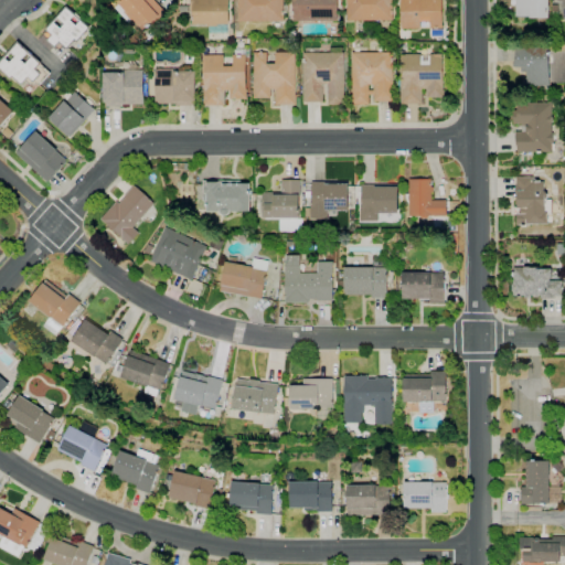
[(155,0),(167,12),(151,27),(148,23),(141,29),(118,3),(121,0),(155,0)]
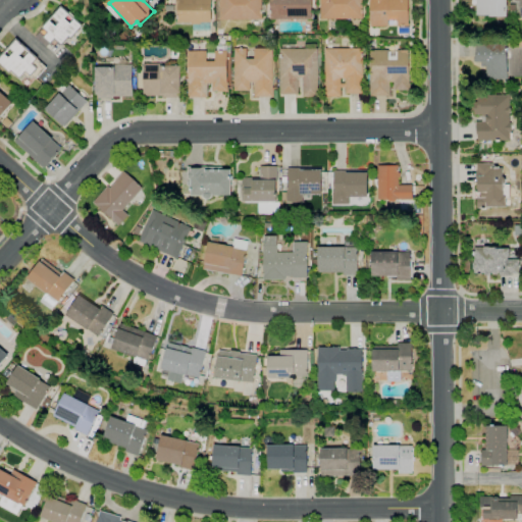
[(176,0),(212,0),(213,22),(178,22),(178,14),(176,14),(176,0)]
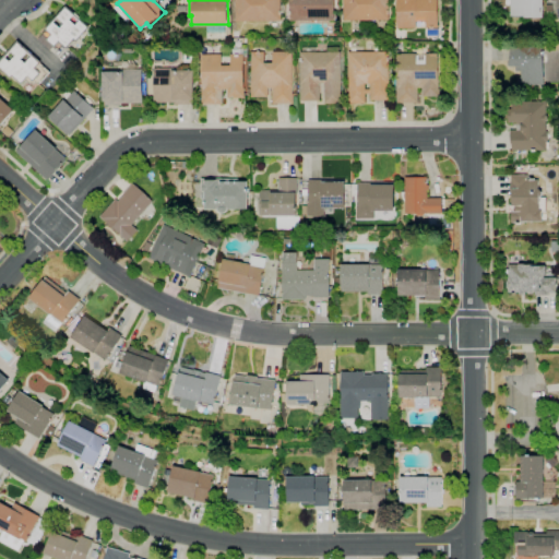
[(235,0),(280,0),(281,21),(235,21),(235,0)]
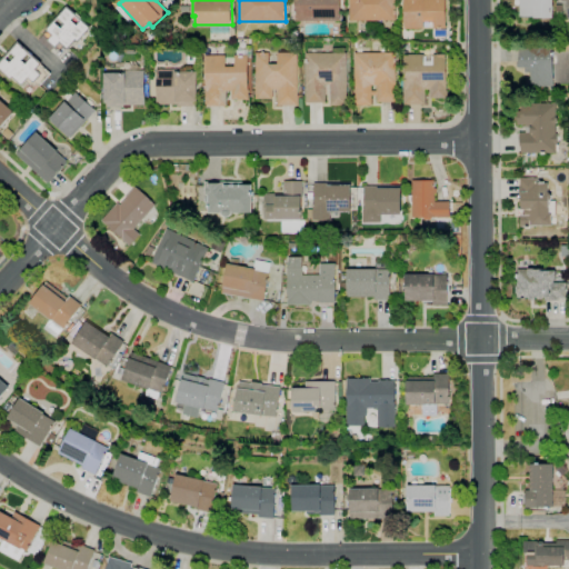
[(293,0),(339,0),(340,20),(295,21),(293,0)]
